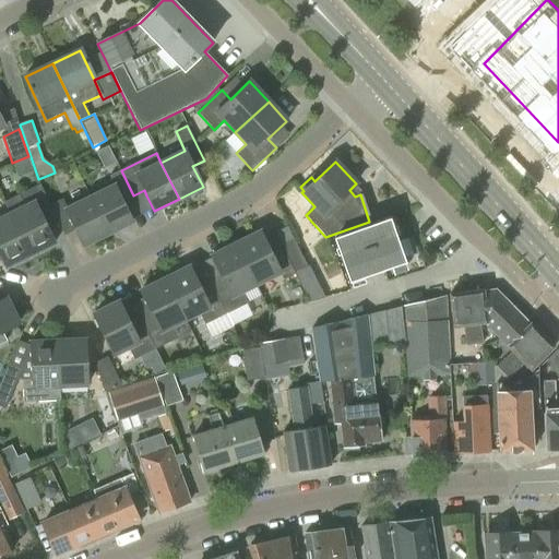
[(114,186),(90,198),(108,234),(132,222),(122,201),(133,195),(121,170),(109,177),(114,186)]
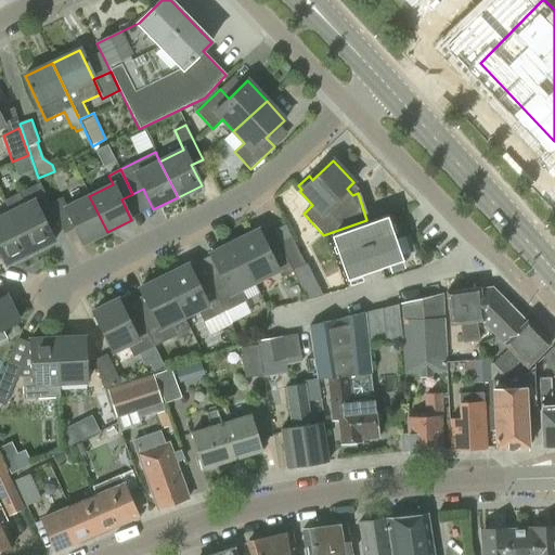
[(18,194),(4,202),(10,213),(30,254),(54,242),(46,223),(43,218),(53,213),(50,204),(39,183),(18,194)]
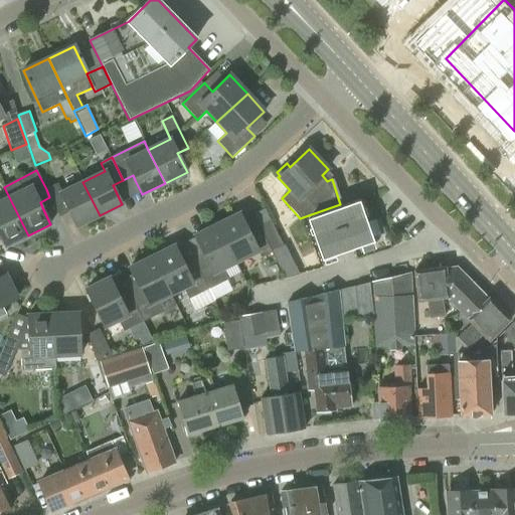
[(46,189),(49,197),(57,212),(67,207),(76,226),(100,215),(82,182),(61,193),(57,184),(46,189)]
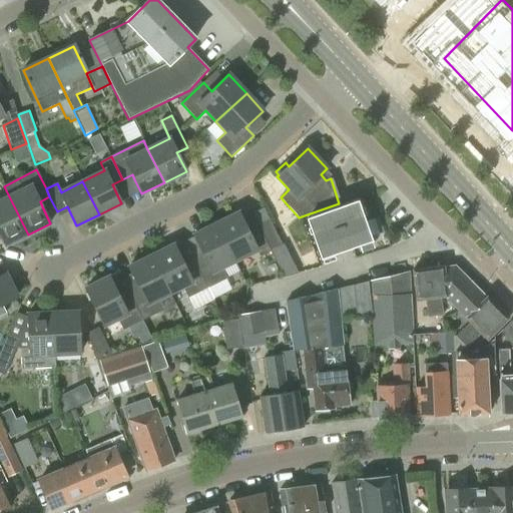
[(0,234),(5,245),(28,234),(9,196),(0,200),(0,234)]
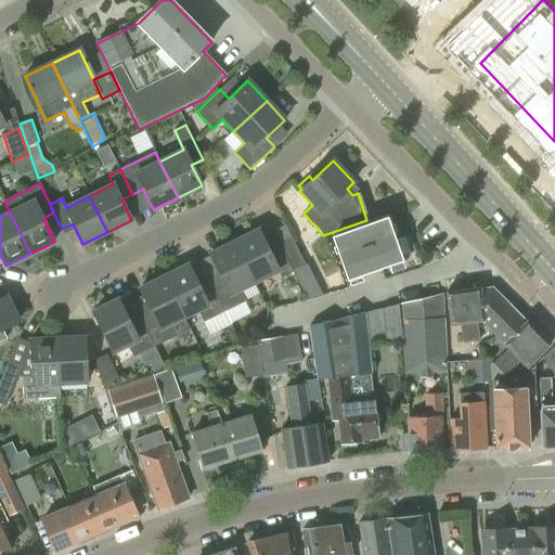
[(387,218),(364,226),(333,236),(347,280),(402,260),(387,218)]
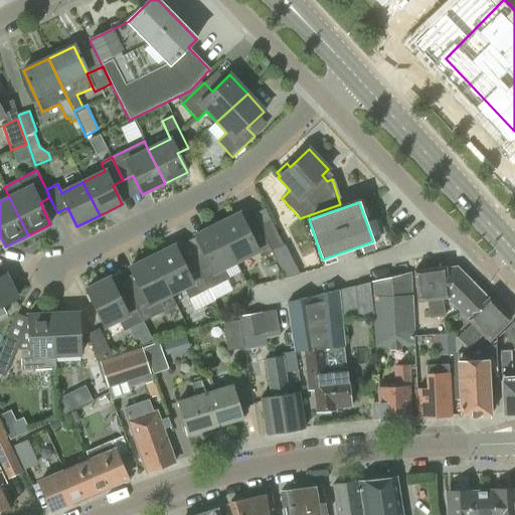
[(239,214),(217,225),(235,263),(259,251),(262,258),(272,252),(261,230),(250,235),(242,219),(239,214)]
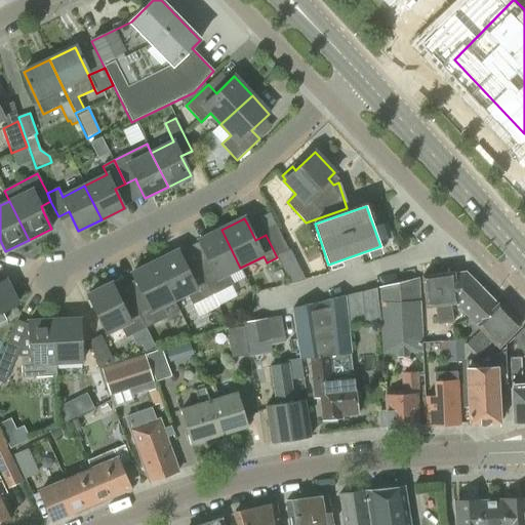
[(278,229),(266,235),(277,257),(289,283),(305,279),(290,250),(289,251),(278,229)]
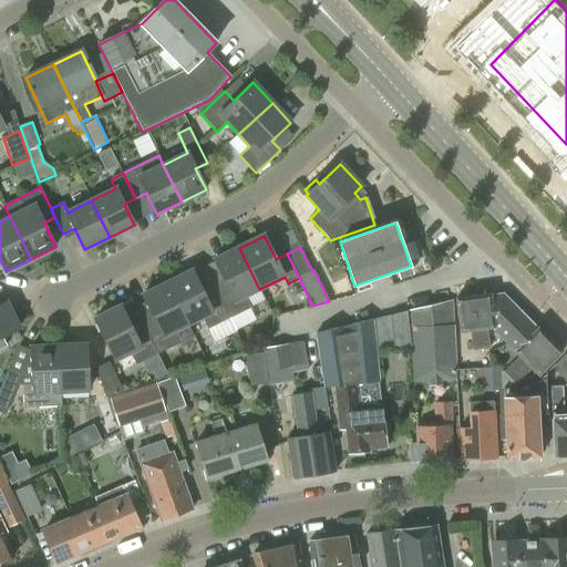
[(226,284),(215,289),(235,332),(236,331),(229,319),(251,308),(246,296),(259,289),(239,248),(214,260),(226,284)]
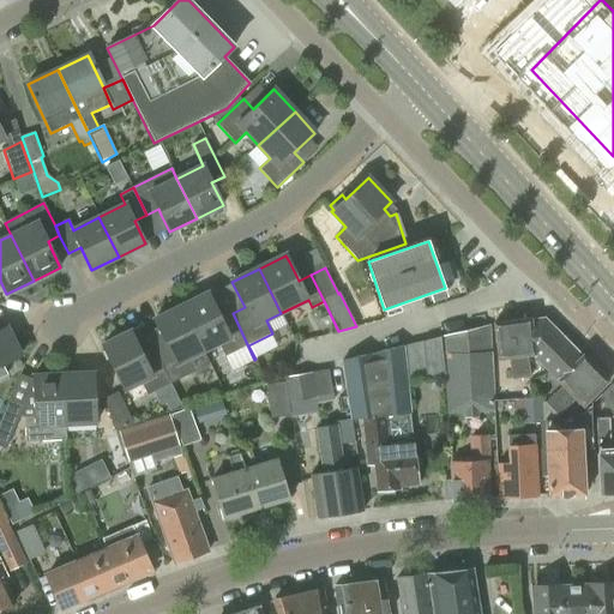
[(209,293),(181,306),(203,351),(220,343),(226,356),(233,371),(254,360),(233,313),(221,319),(209,293)]
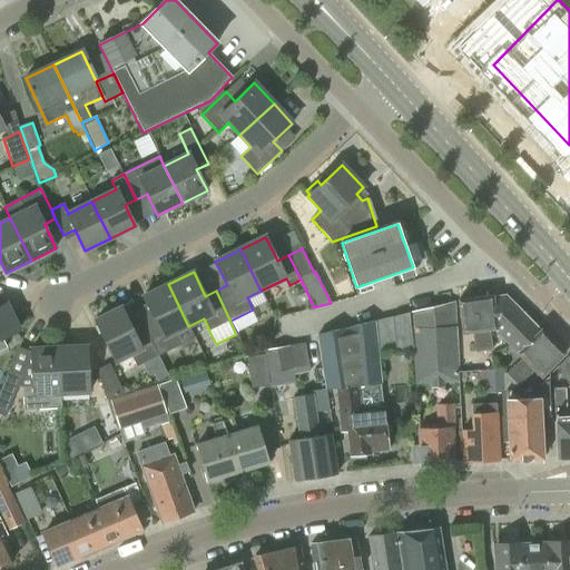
[(155,321),(144,326),(158,356),(180,345),(174,333),(188,326),(168,284),(144,297),(155,321)]
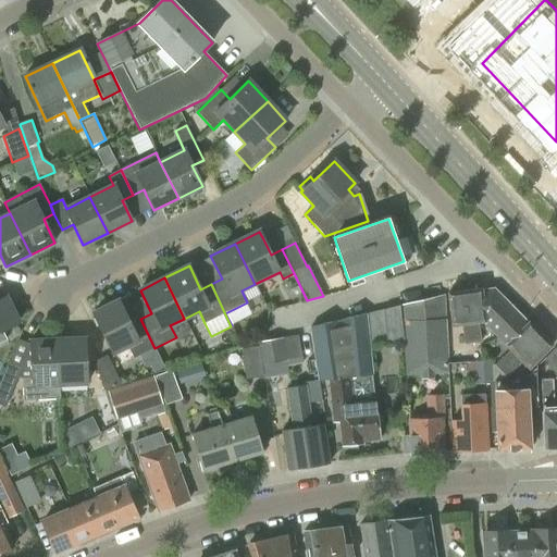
[(484,323),(506,346),(529,323),(528,322),(525,323),(494,291),(480,293),(484,323)]
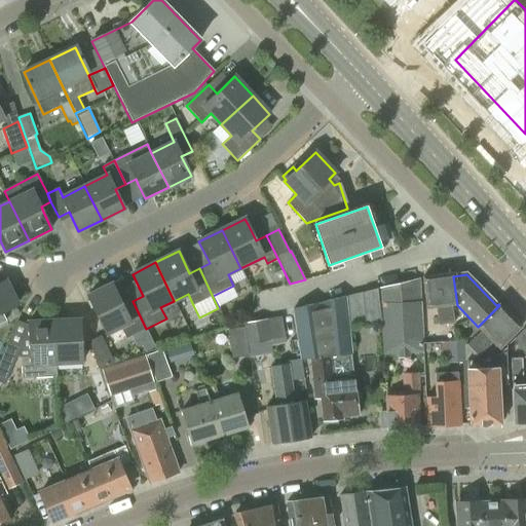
[(456,305),(457,305),(453,276),(443,277),(443,275),(423,278),(427,308),(436,307),(438,326),(454,324),(452,305),(456,305)]
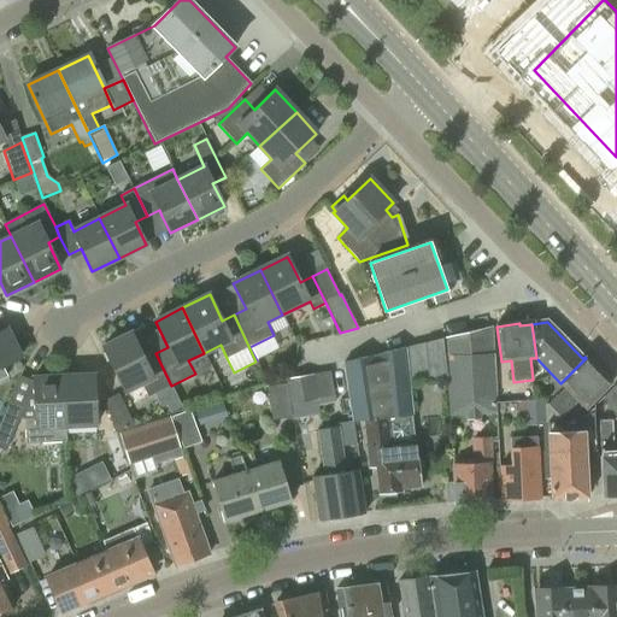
[(445,338),(450,417),(498,415),(493,327),(445,338)]
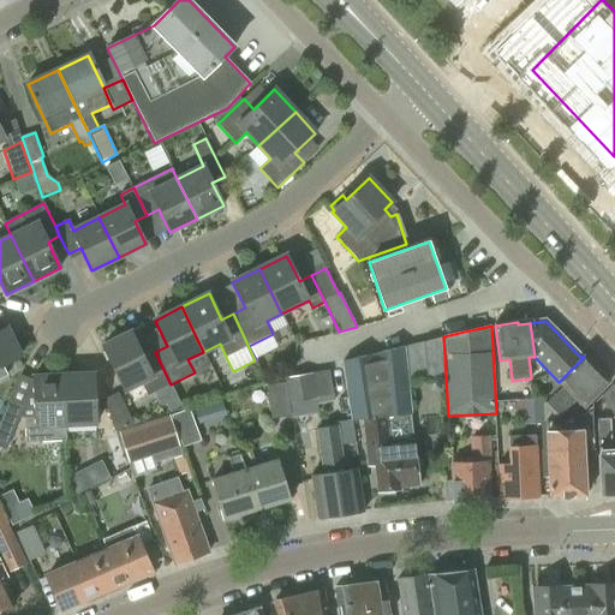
[(0,377),(7,374),(3,365),(21,356),(7,328),(0,332),(0,377)]
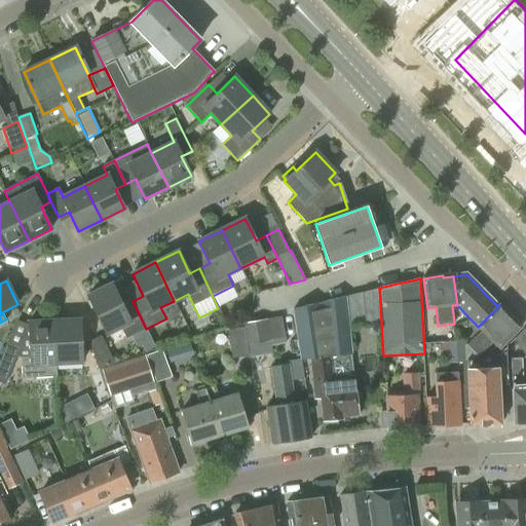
[(146,329),(133,301),(122,306),(112,284),(87,296),(107,334),(121,328),(126,339),(146,329)]
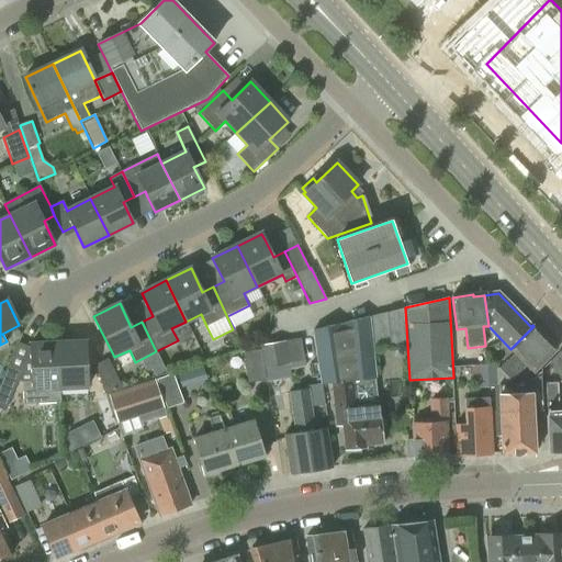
[(317,352),(321,384),(321,385),(323,385),(332,384),(352,382),(375,380),(369,318),(315,332),(317,352)]
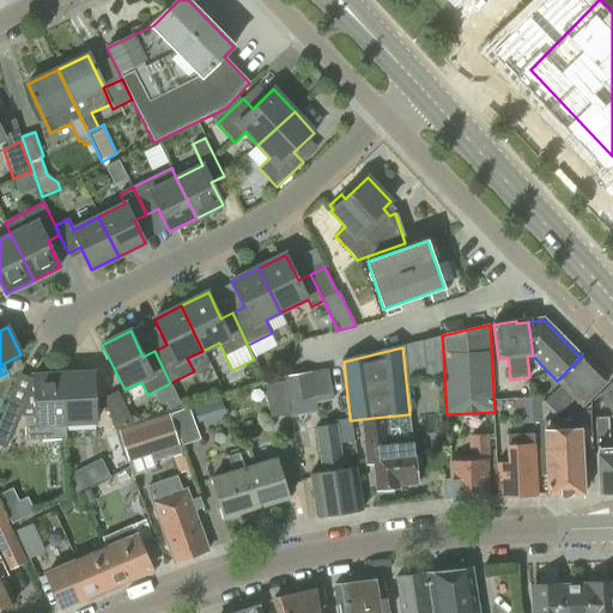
[(582,356),(557,381),(562,386),(544,402),(557,416),(574,399),(581,405),(606,381),(582,356)]
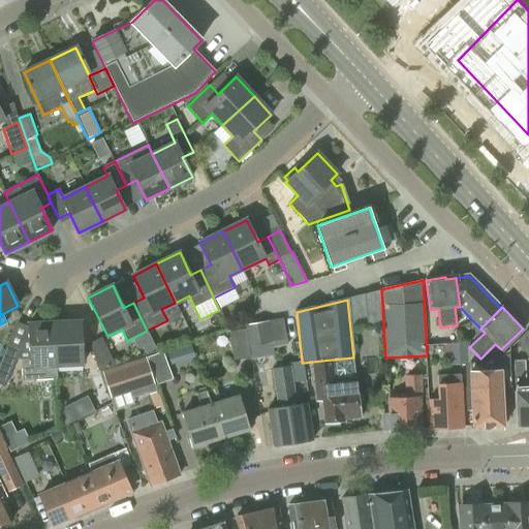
[(81,321),(55,322),(57,366),(83,365),(81,321)]
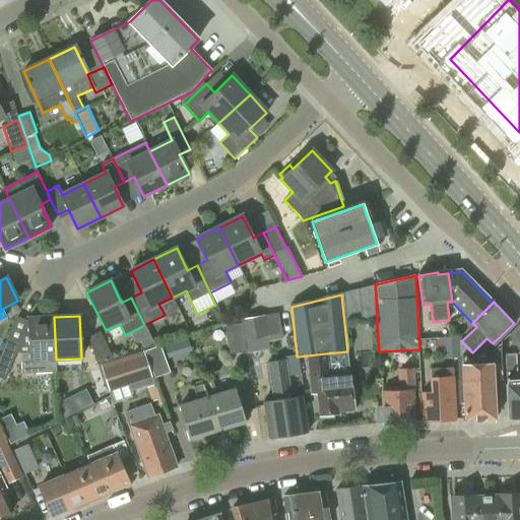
[(244,319),(241,319),(244,339),(245,340),(267,337),(267,334),(264,316),(244,319)]
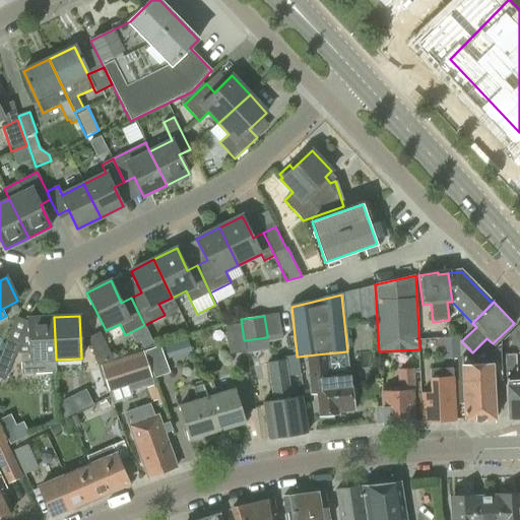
[(56,360),(54,317),(28,319),(29,353),(21,353),(22,374),(56,373),(56,360)]
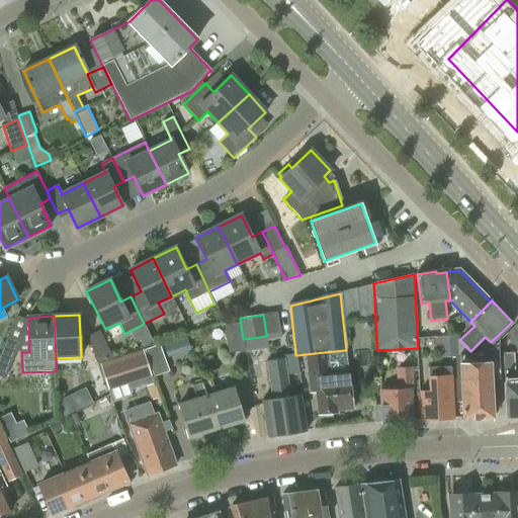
[(226,325),(225,325),(229,353),(245,350),(243,338),(240,318),(239,319),(240,323),(226,325)]
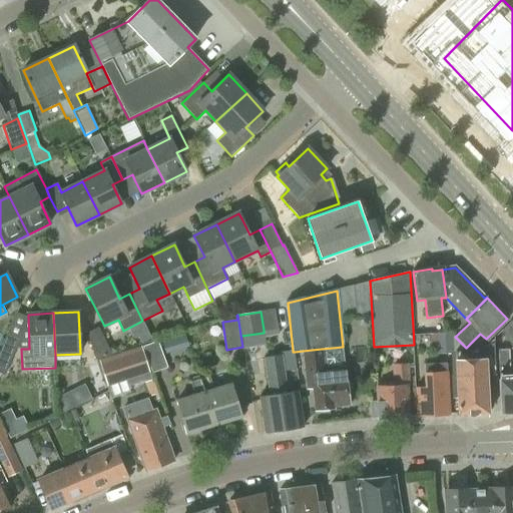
[(502,329),(512,347),(512,346),(512,324),(510,321),(502,329)]
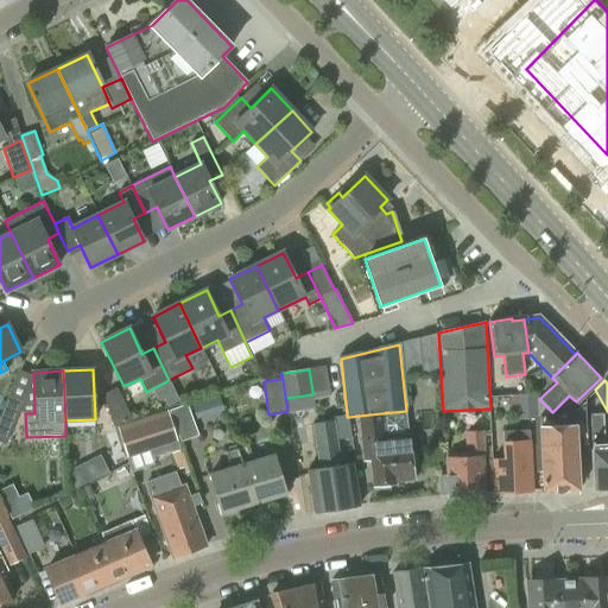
[(511,382),(491,384),(491,397),(511,396),(511,382)]
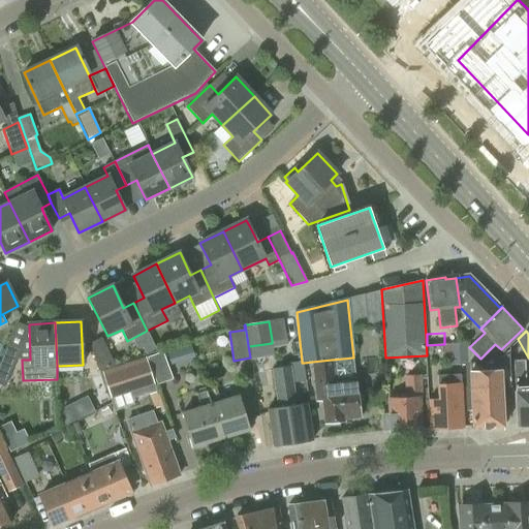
[(115,366),(101,338),(90,343),(98,371),(99,371),(115,366)]
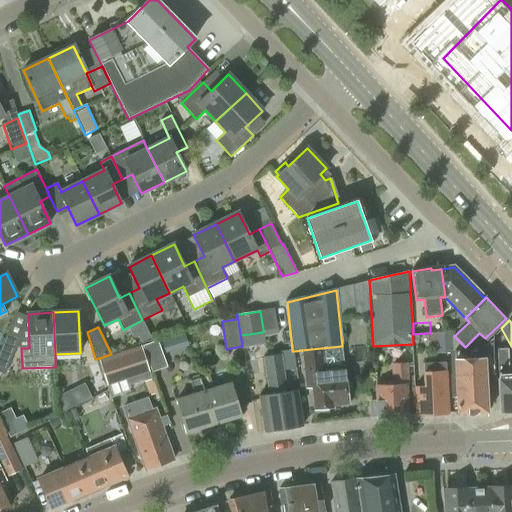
[(148,331),(138,336),(142,342),(151,338),(148,331)]
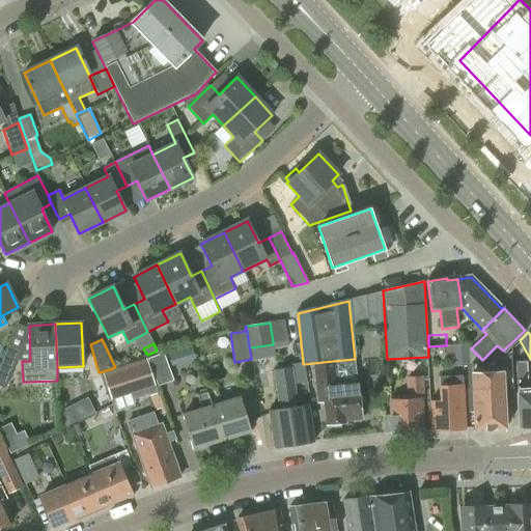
[(0,362),(0,386),(4,388),(20,350),(7,344),(0,362)]
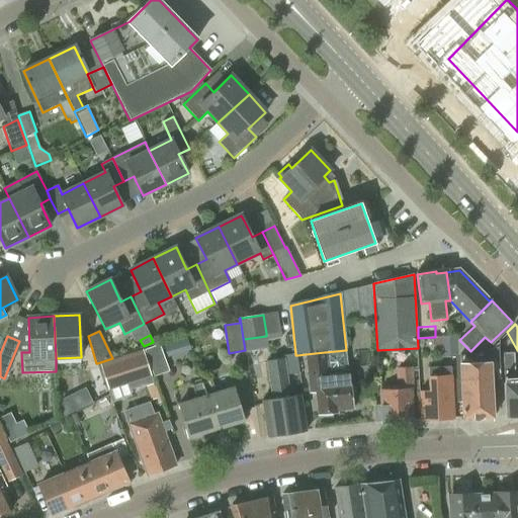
[(441,336),(441,357),(457,357),(457,336),(441,336)]
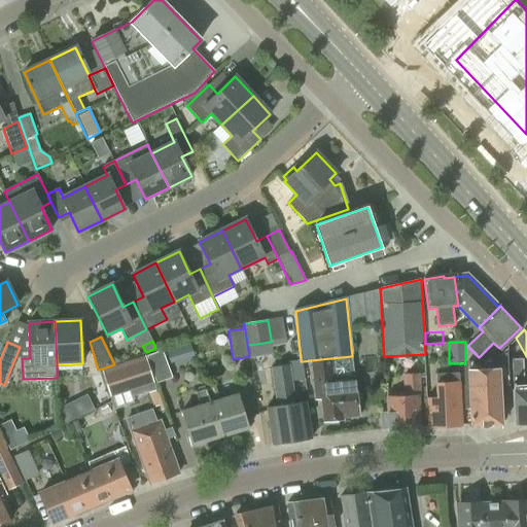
[(505,350),(500,354),(485,361),(466,362),(469,426),(501,424),(499,387),(507,386),(505,350)]
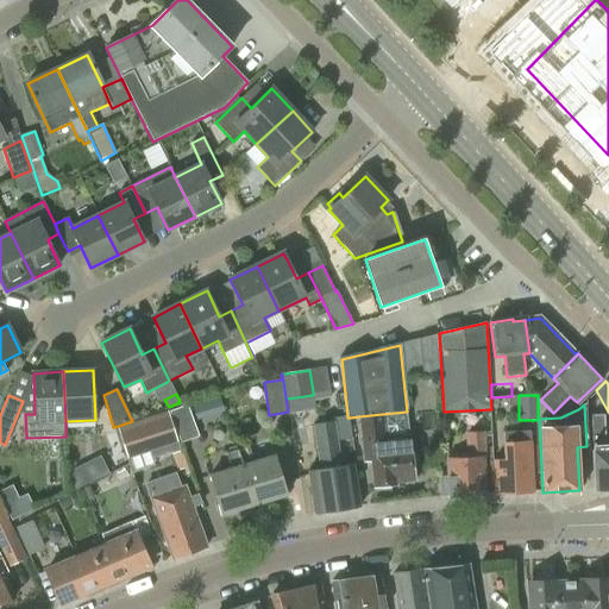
[(199,437),(187,406),(169,412),(181,444),(199,437)]
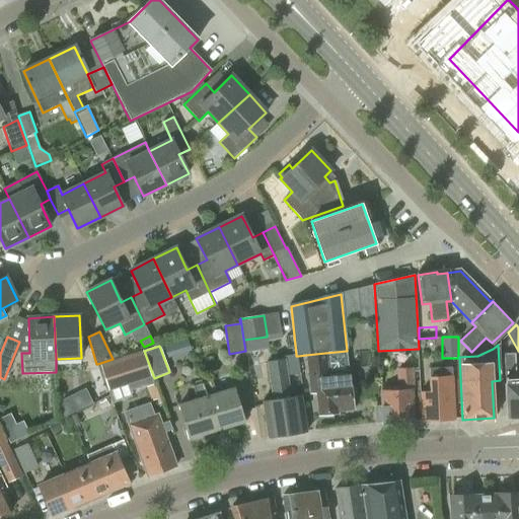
[(100,365),(108,390),(152,376),(143,351),(100,365)]
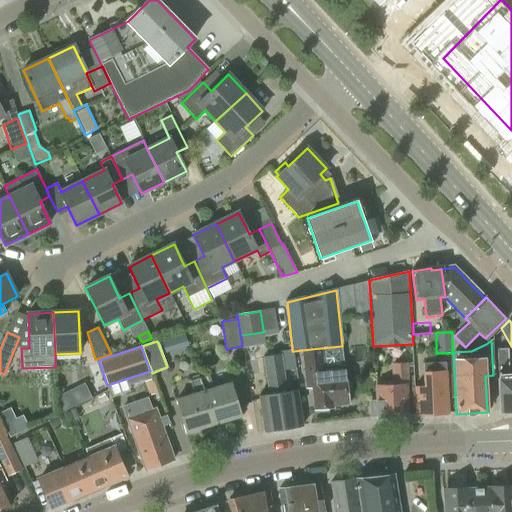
[(321,348),(302,350),(307,388),(312,388),(315,409),(317,409),(320,412),(328,411),(331,407),(333,407),(333,406),(349,404),(345,370),(324,372),(321,348)]
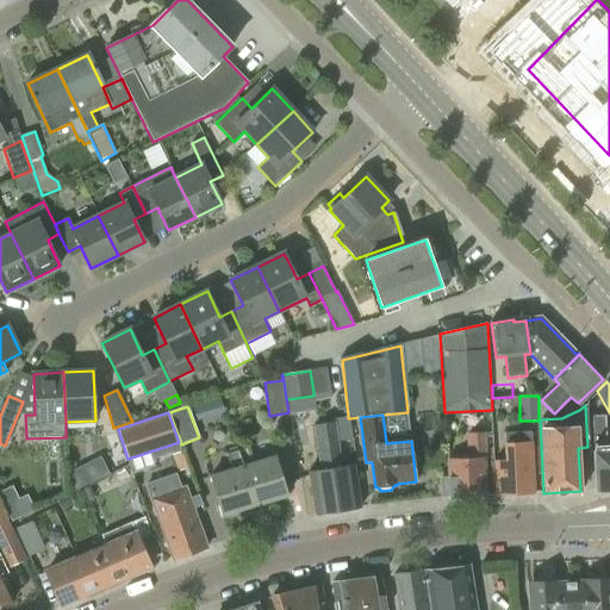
[(592,417),(593,447),(595,450),(592,450),(595,491),(609,490),(609,446),(604,446),(604,440),(607,440),(605,416),(592,417)]
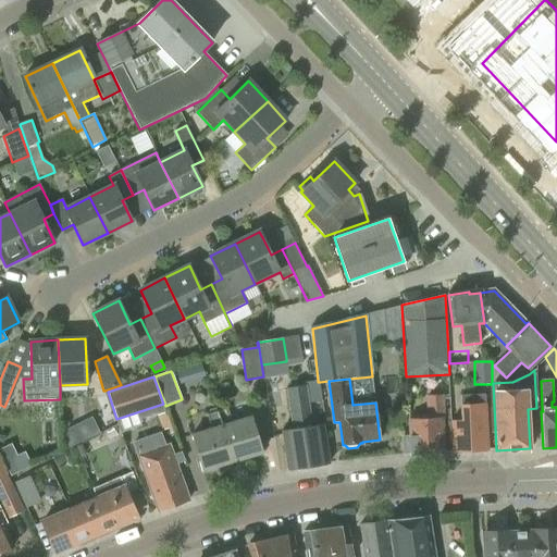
[(318,382),(318,381),(305,382),(306,385),(286,388),(293,430),(283,431),(288,469),(329,463),(323,424),(312,426),(309,404),(322,401),(320,382),(318,382)]
